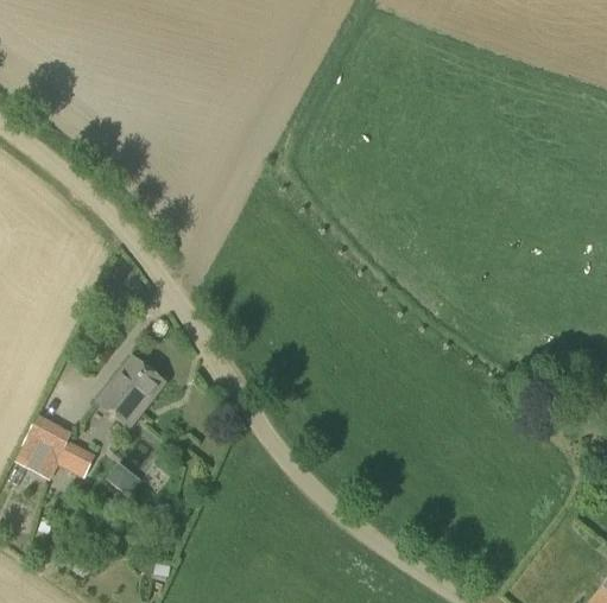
[(168,381),(132,353),(94,400),(130,429),(168,381)]
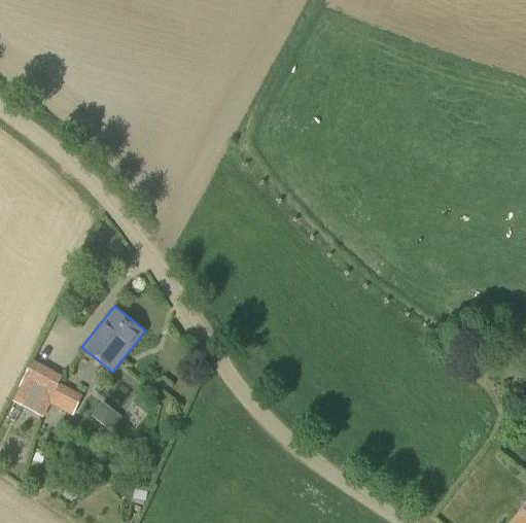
[(453,345),(447,355),(461,363),(467,354),(453,345)]
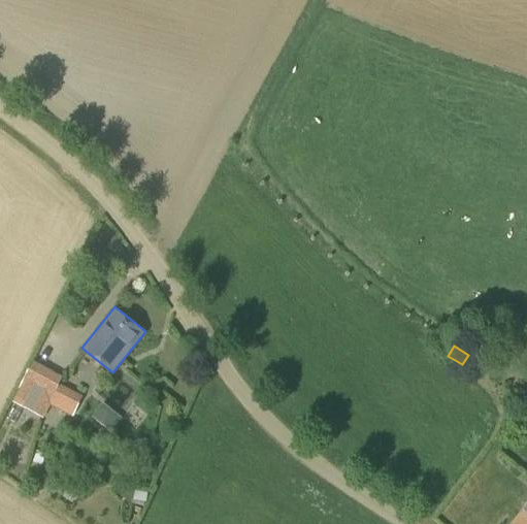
[(62,374),(33,360),(20,385),(21,386),(13,400),(41,415),(62,374)]
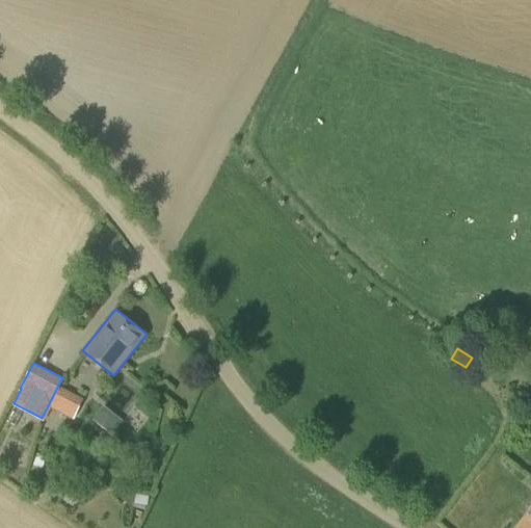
[(75,417),(84,397),(59,385),(50,403),(75,417)]
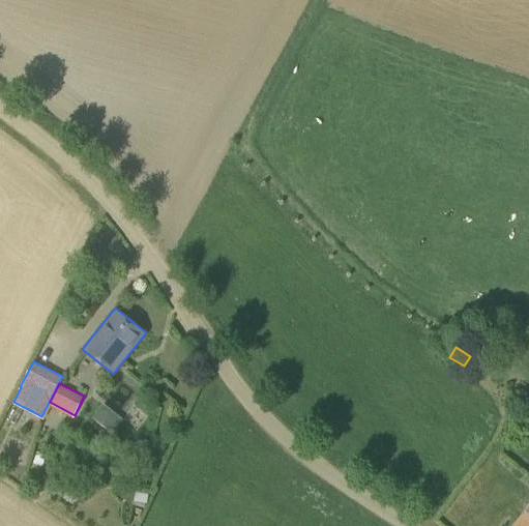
[(528,506),(513,525),(528,525),(528,506)]
